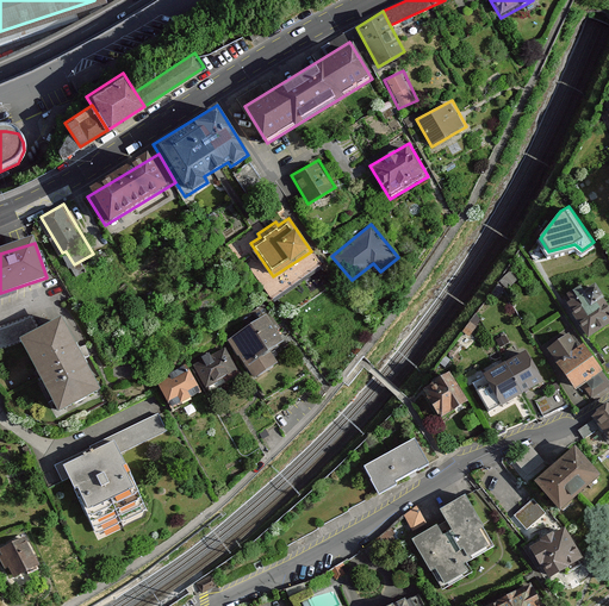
[(608,304),(595,282),(584,289),(580,285),(563,295),(589,336),(608,323),(608,304)]
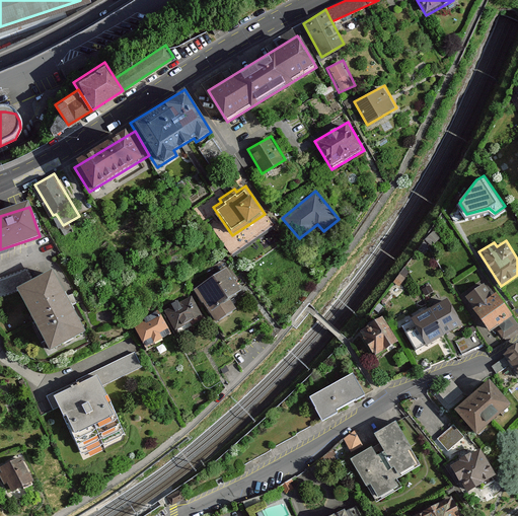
[(0,291),(34,281),(29,267),(0,277),(0,291)]
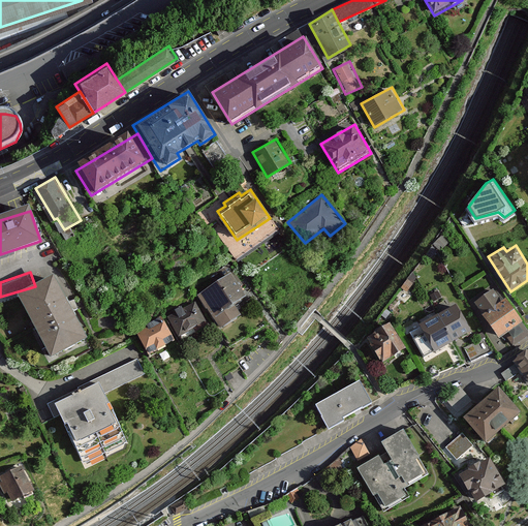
[(197,296),(220,329),(241,315),(234,304),(245,296),(230,274),(197,296)]
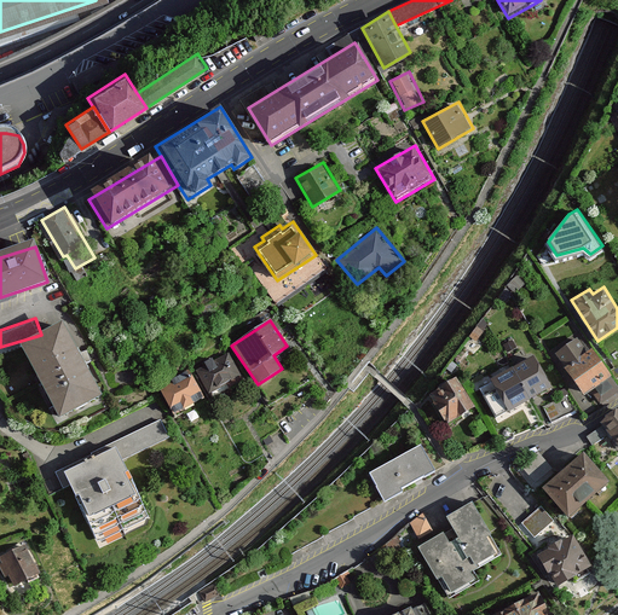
[(100,395),(64,325),(27,344),(63,415),(100,395)]
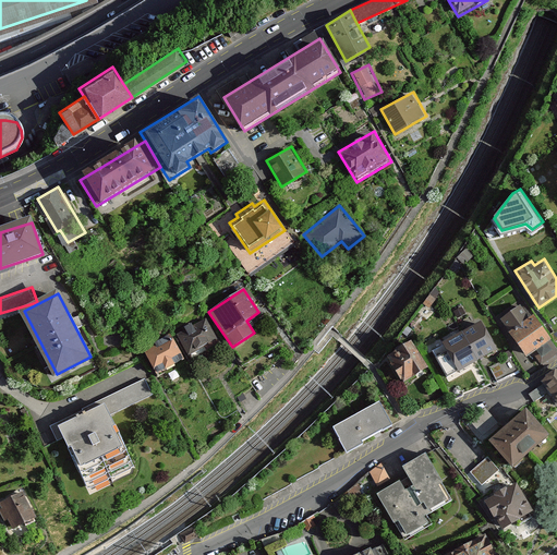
[(520,303),(501,316),(528,354),(552,338),(534,313),(530,316),(520,303)]
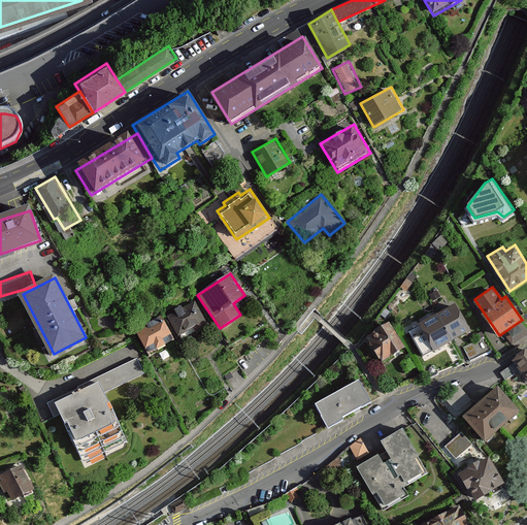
[(195,299),(166,314),(177,337),(207,323),(195,299)]
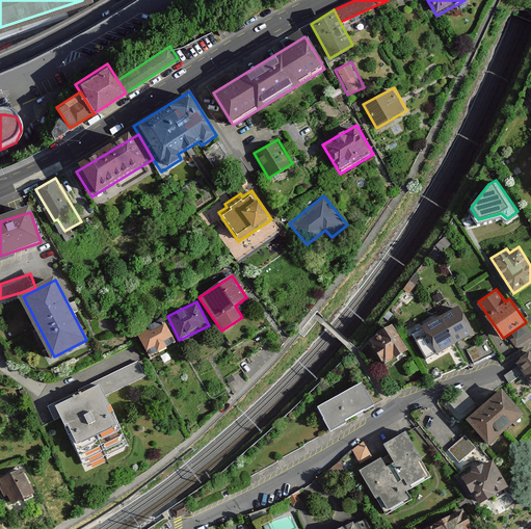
[(451,311),(414,332),(426,355),(461,337),(474,329),(460,306),(451,311)]
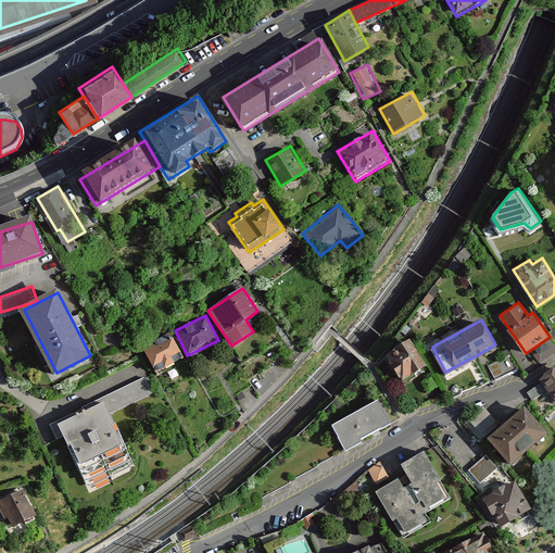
[(171,331),(141,346),(154,373),(183,359),(171,331)]
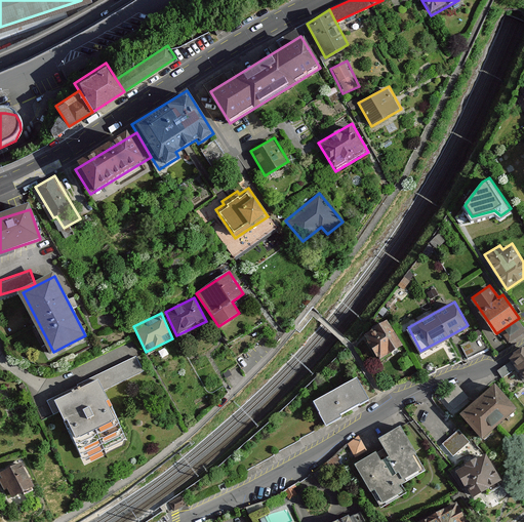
[(387,320),(366,332),(378,356),(400,344),(387,320)]
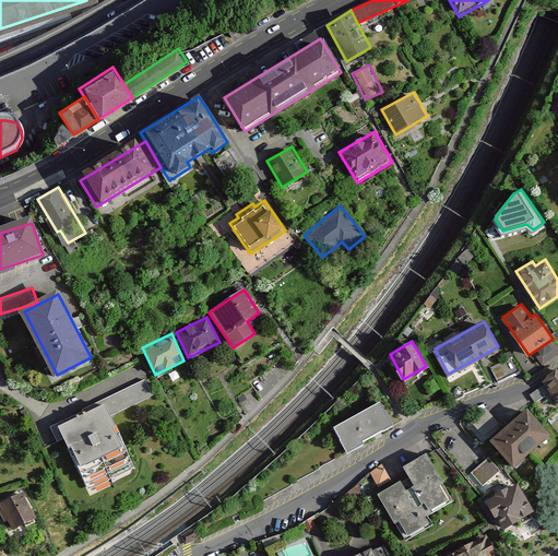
[(557,375),(544,386),(557,405),(557,375)]
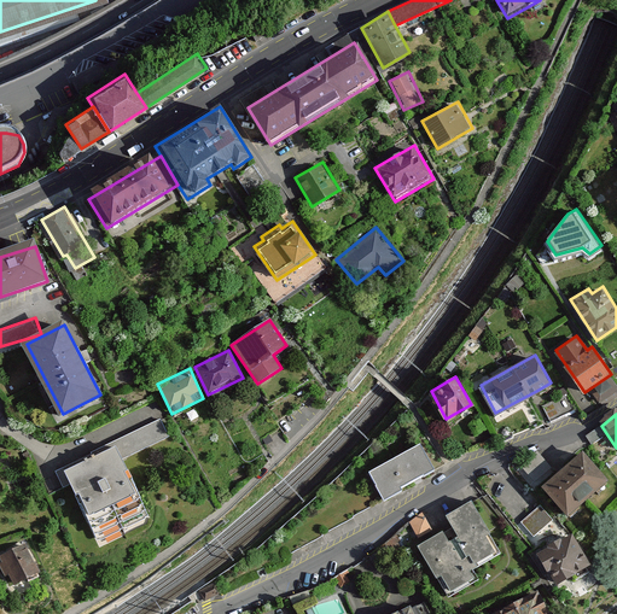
[(122,455),(168,436),(161,417),(115,437),(122,455)]
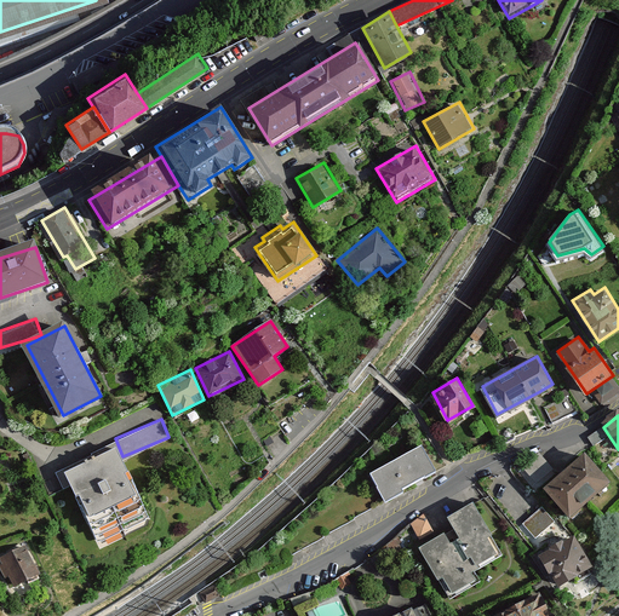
[(118,444),(66,468),(101,545),(153,520),(122,456),(118,444)]
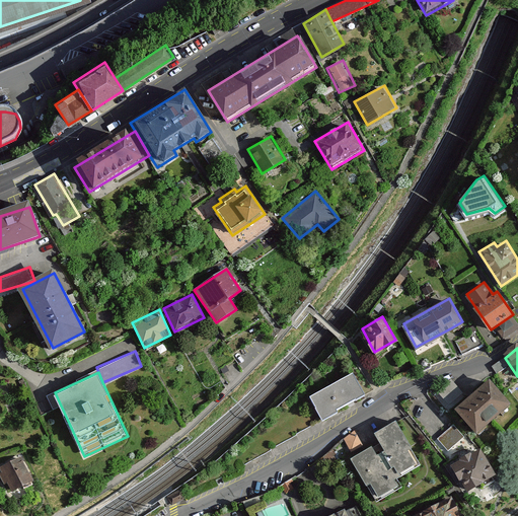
[(308,395),(320,420),(365,397),(353,373),(308,395)]
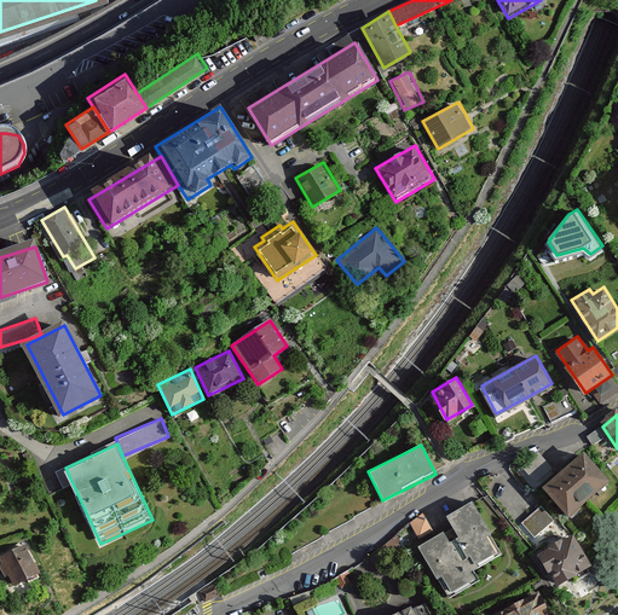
[(582,452),(541,486),(569,518),(610,485),(582,452)]
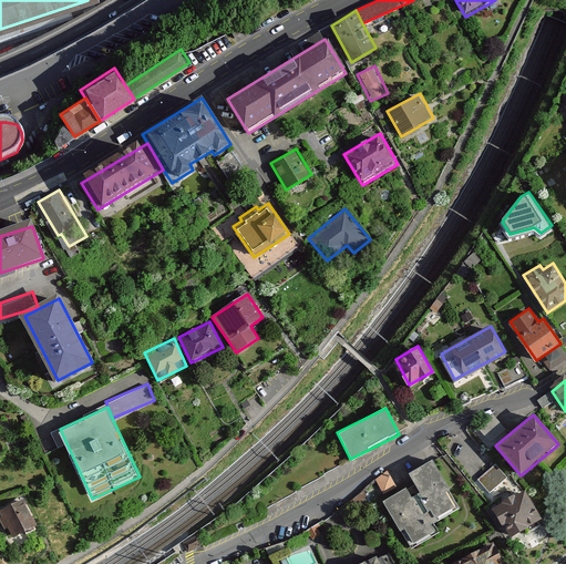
[(381,502),(410,550),(440,531),(435,522),(461,505),(432,459),(408,474),(419,492),(412,496),(405,486),(381,502)]
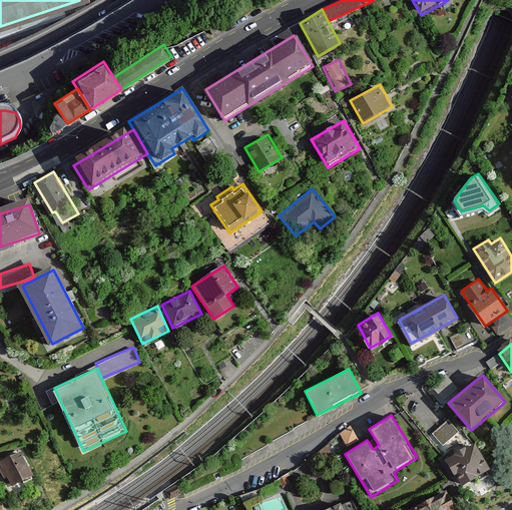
[(444,445),(461,431),(449,417),(432,431),(444,445)]
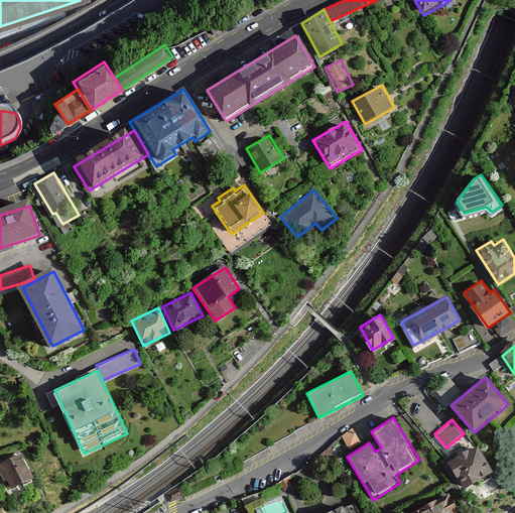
[(363,442),(353,426),(307,465),(313,470),(363,442)]
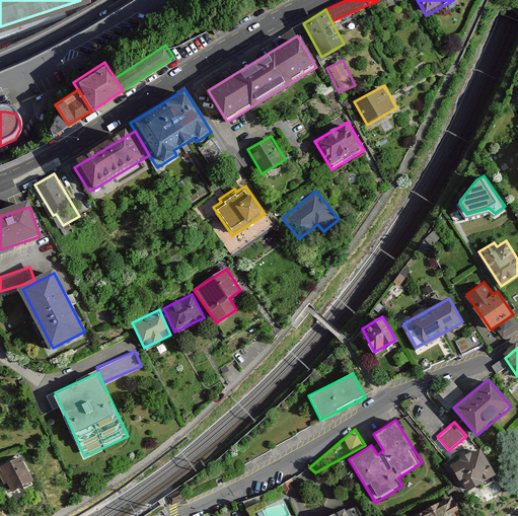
[(492,473),(478,450),(454,463),(466,487),(492,473)]
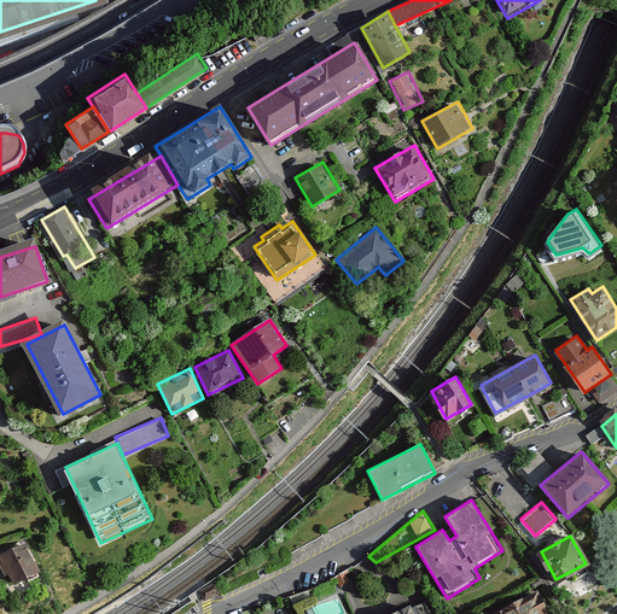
[(27,545),(4,556),(17,583),(40,571),(27,545)]
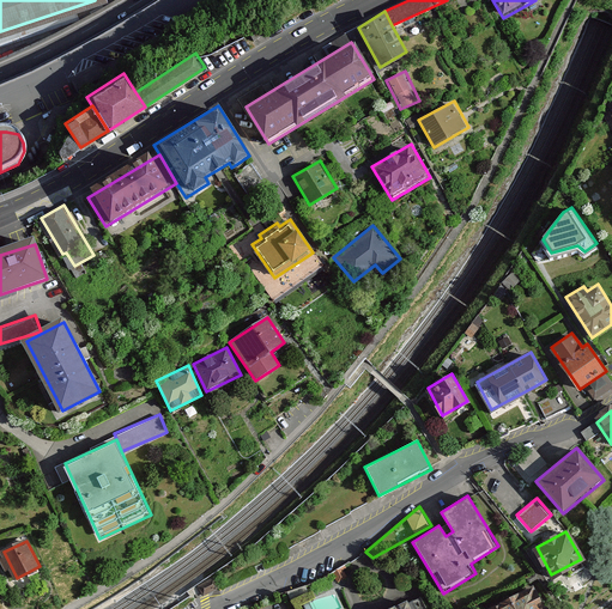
[(488,608),(544,608),(534,588),(488,608)]
